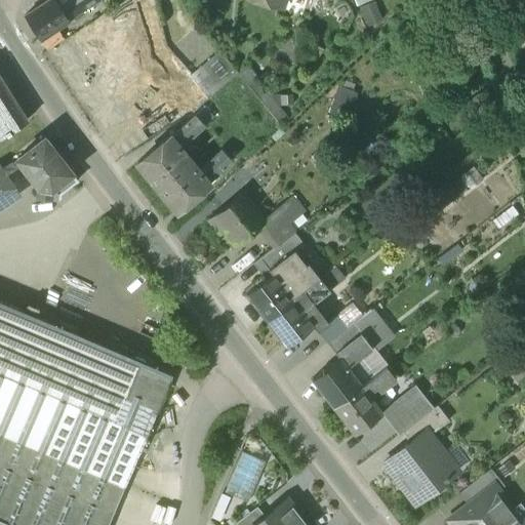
[(55,0),(46,0),(25,15),(40,39),(69,21),(62,9),(55,0)]
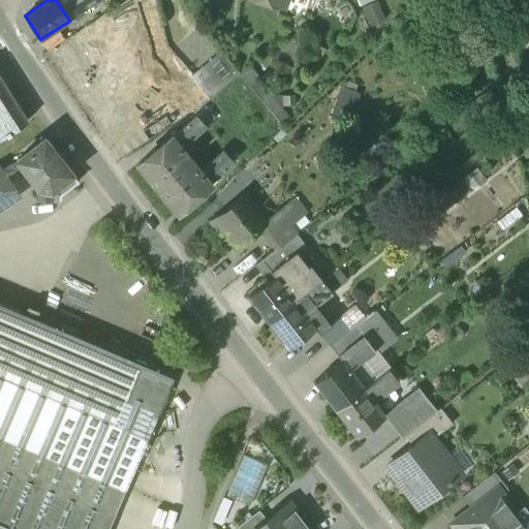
[(75,0),(56,0),(62,9),(75,0)]
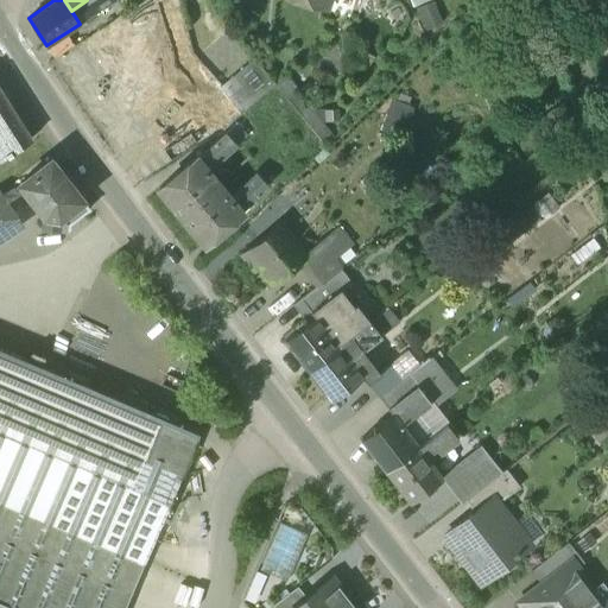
[(87,0),(71,11),(80,24),(114,0),(87,0)]
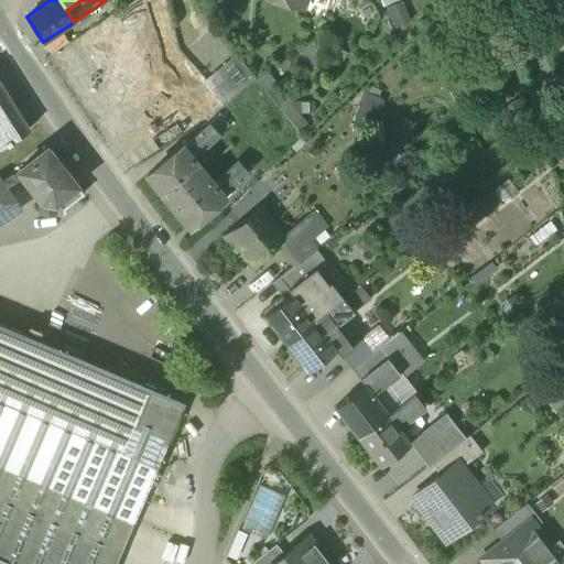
[(400,1),(399,0),(379,0),(386,10),(400,1)]
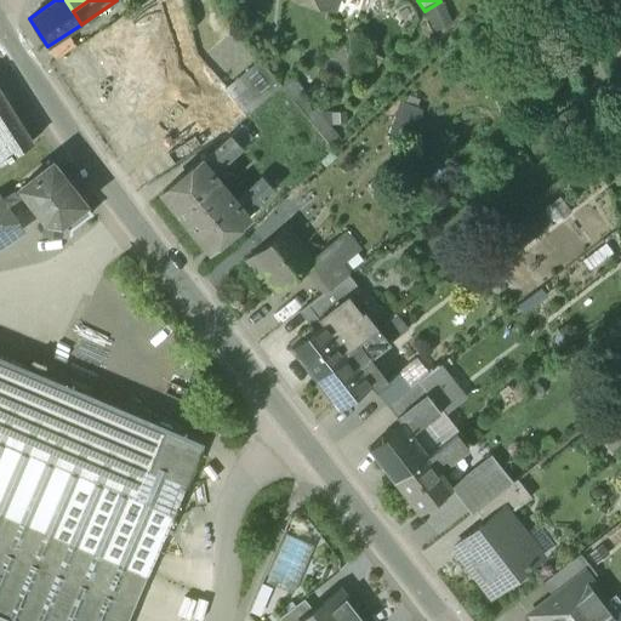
[(261,61),(226,90),(232,97),(246,114),(281,85),(261,61)]
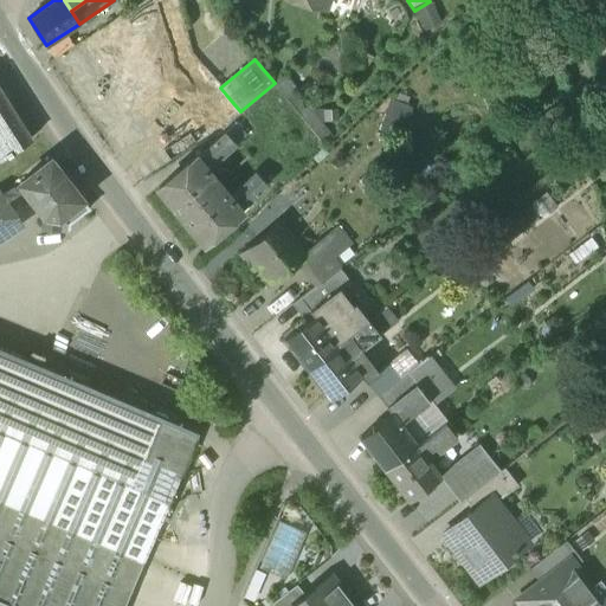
[(217,84),(187,108),(197,120),(226,95),(220,88),(217,84)]
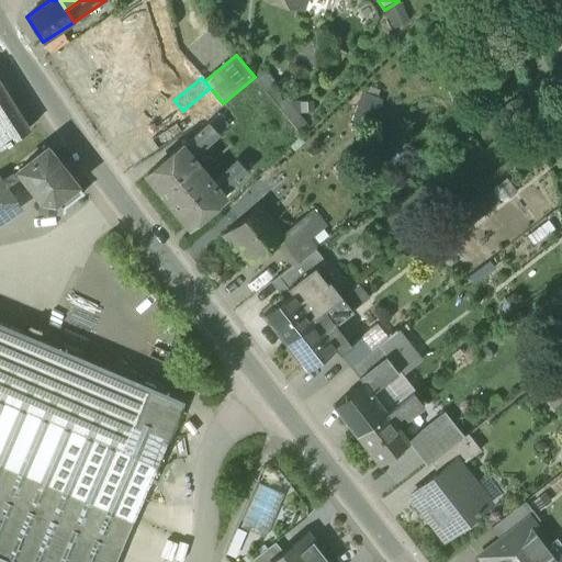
[(0,86),(0,146),(29,128),(0,86)]
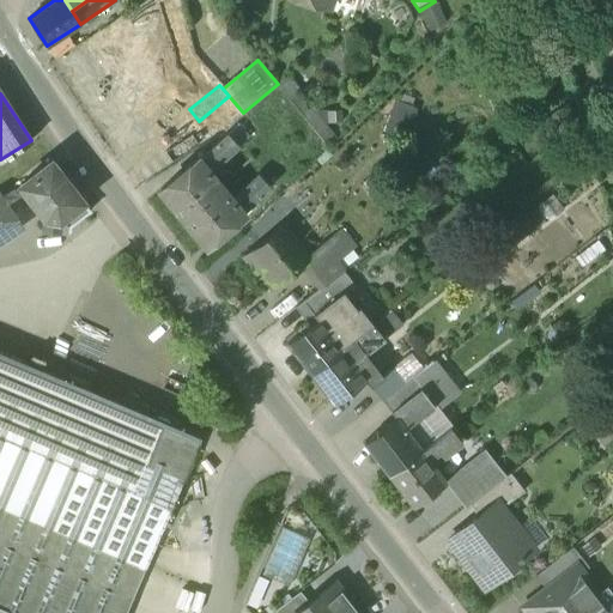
[(229,96),(199,121),(213,138),(243,113),(229,96)]
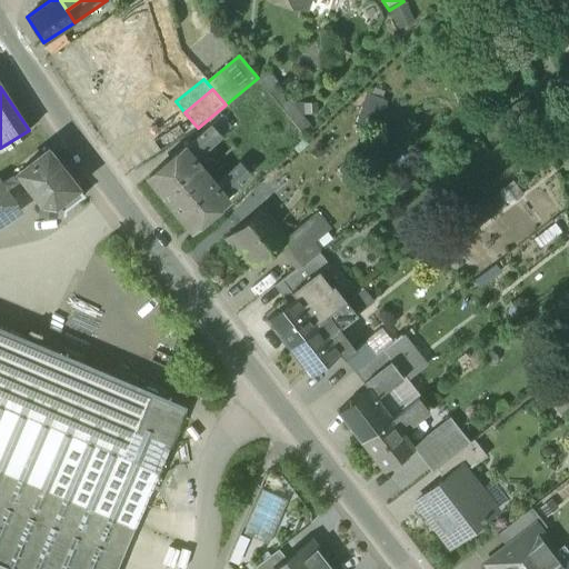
[(356,118),(372,127),(386,101),(369,92),(356,118)]
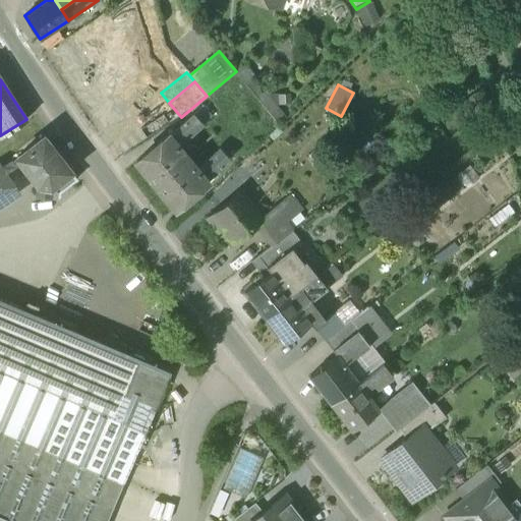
[(203,106),(169,134),(178,146),(213,117),(203,106)]
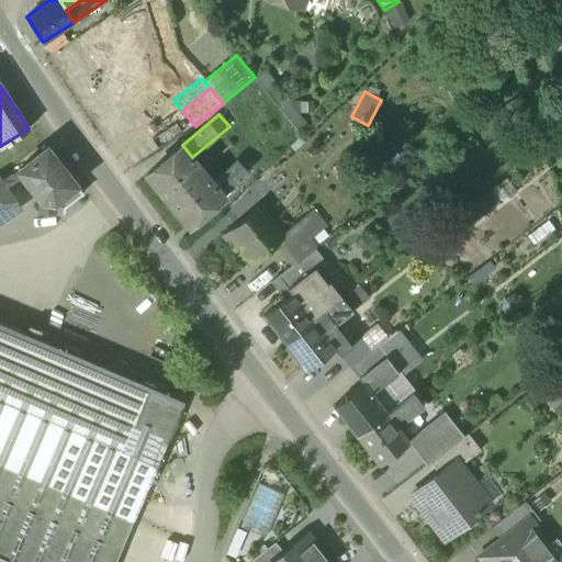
[(181,144),(147,171),(169,198),(203,170),(192,157),(182,145),(181,144)]
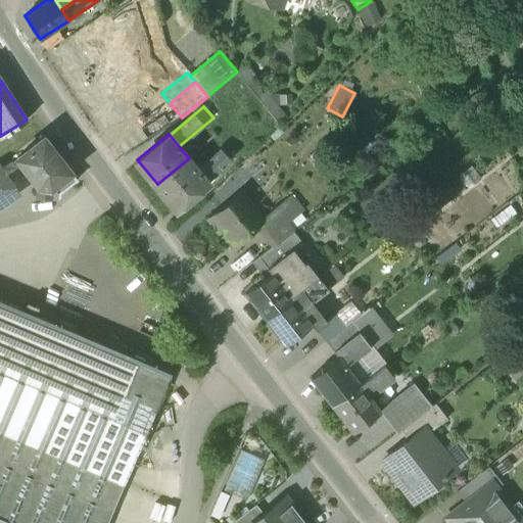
[(44,136),(16,157),(39,186),(38,193),(59,197),(60,191),(77,178),(44,136)]
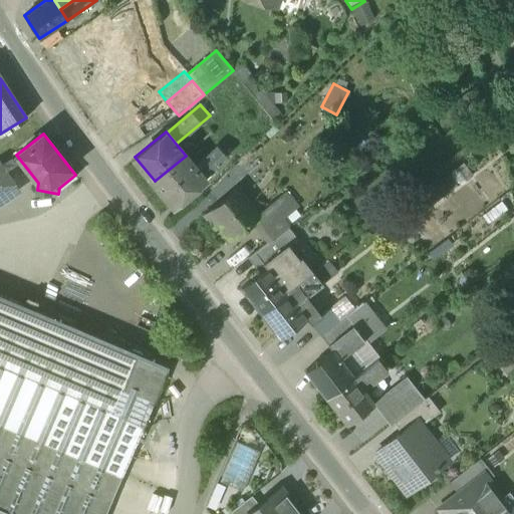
[(220,144),(194,166),(203,176),(228,155),(220,144)]
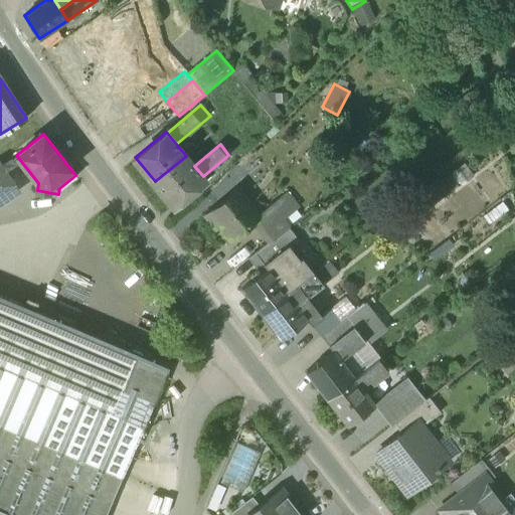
[(38,183),(16,155),(11,158),(37,190),(38,183)]
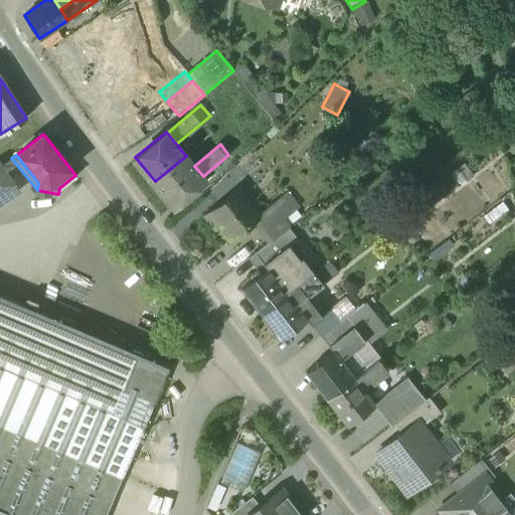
[(186,156),(155,181),(174,204),(205,179),(203,176),(194,166),(186,156)]
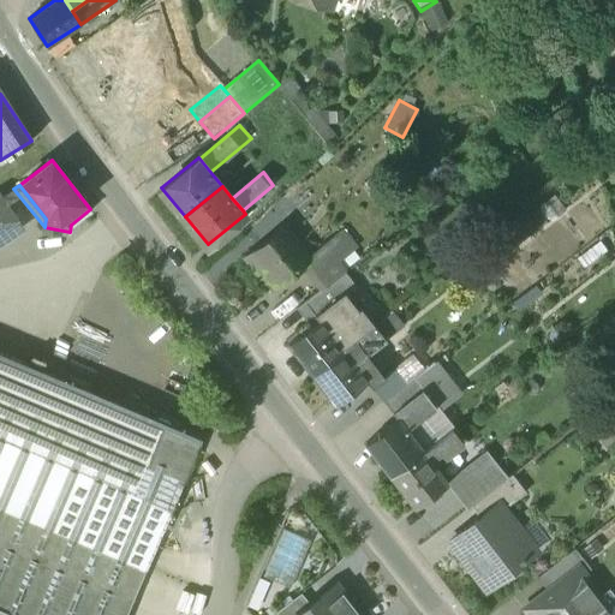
[(0,196),(0,242),(22,227),(0,196)]
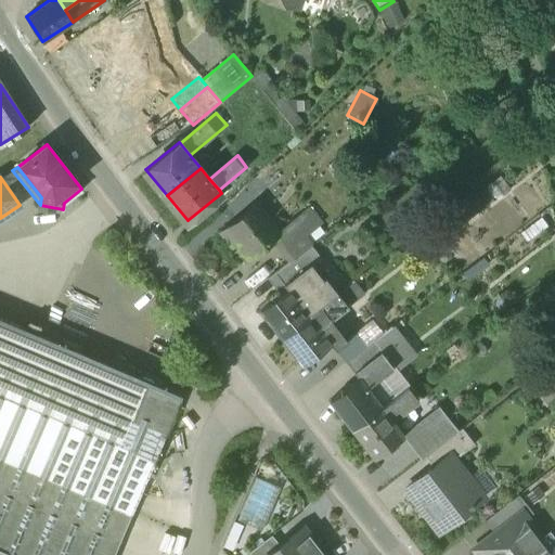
[(64,203),(63,209),(84,192),(81,189),(64,203)]
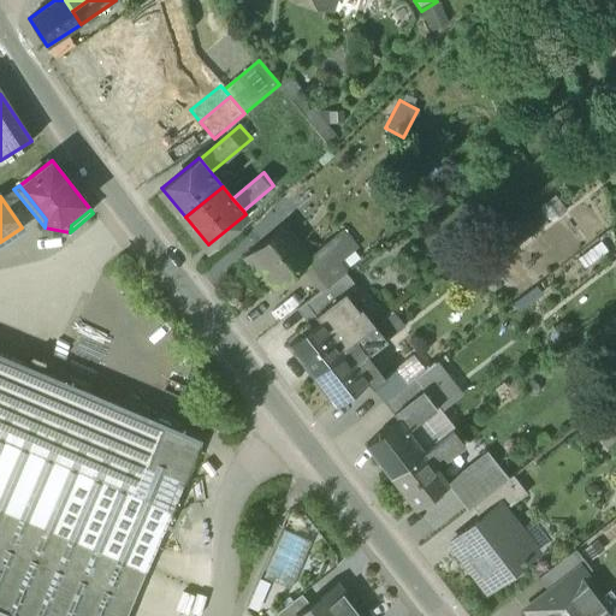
[(284,225),(253,250),(264,264),(261,266),(274,284),(298,265),(309,256),(284,225)]
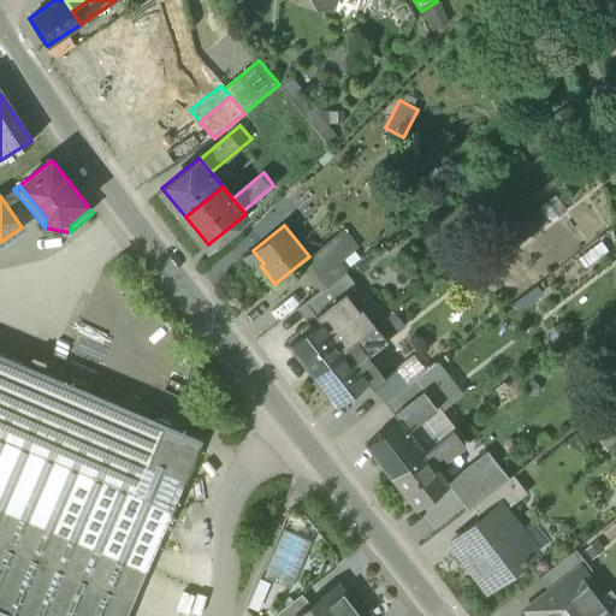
[(331,240),(315,252),(324,261),(339,249),(331,240)]
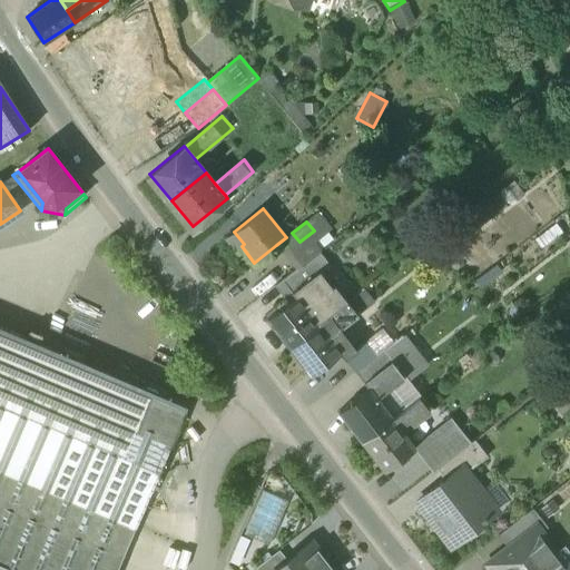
[(276,245),(295,268),(311,256),(300,242),(292,233),(286,237),(276,245)]
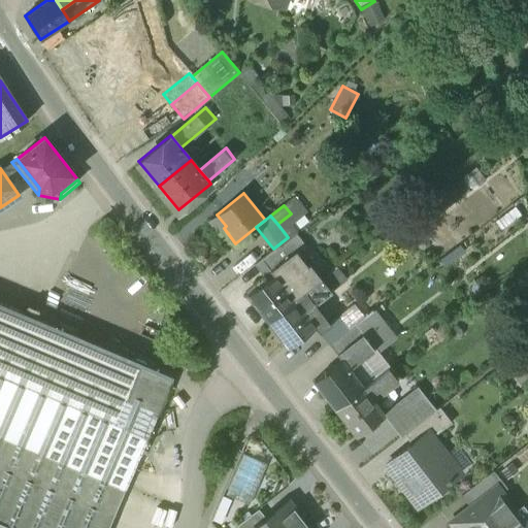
[(273,249),(262,258),(269,267),(303,241),(296,231),(288,237),(273,249)]
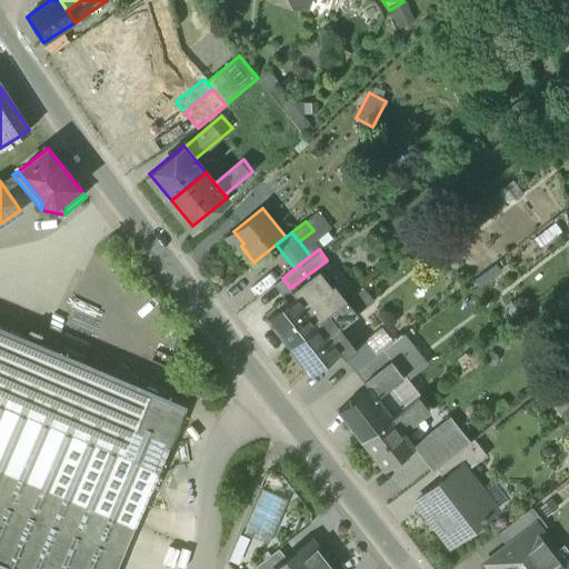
[(327,260),(290,288),(296,295),(317,322),(347,300),(332,282),(330,285),(319,270),(329,262),(327,260)]
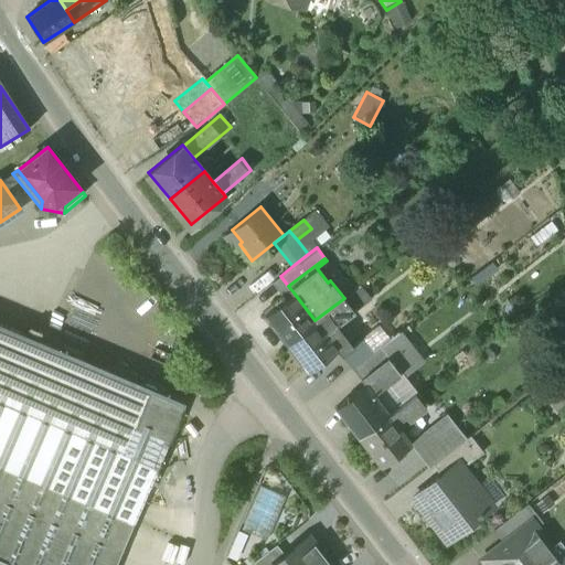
[(360,285),(344,298),(353,310),(370,298),(360,285)]
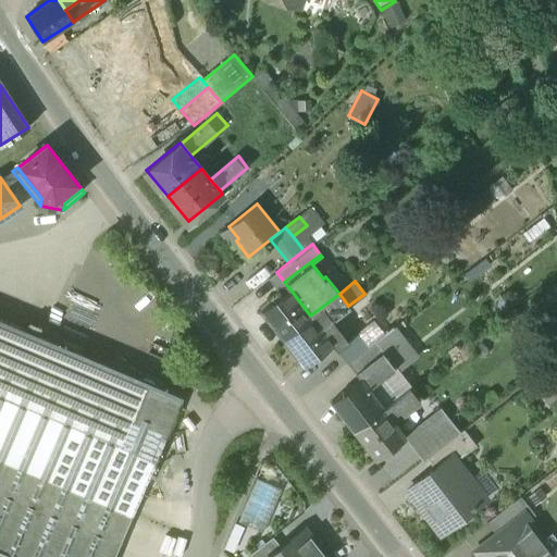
[(289,288),(261,310),(282,337),(310,316),(289,288)]
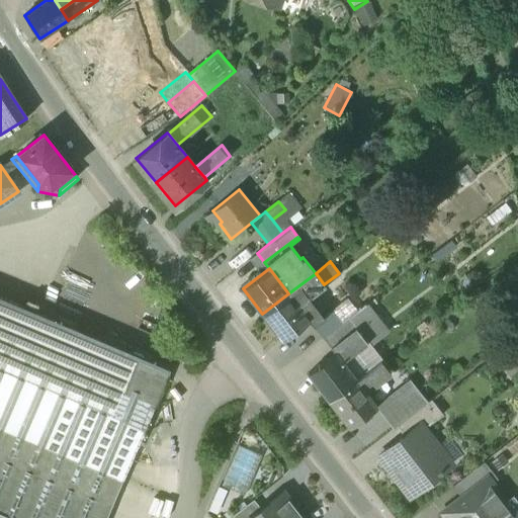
[(316,273),(288,293),(294,300),(304,293),(307,297),(309,296),(324,284),(316,273)]
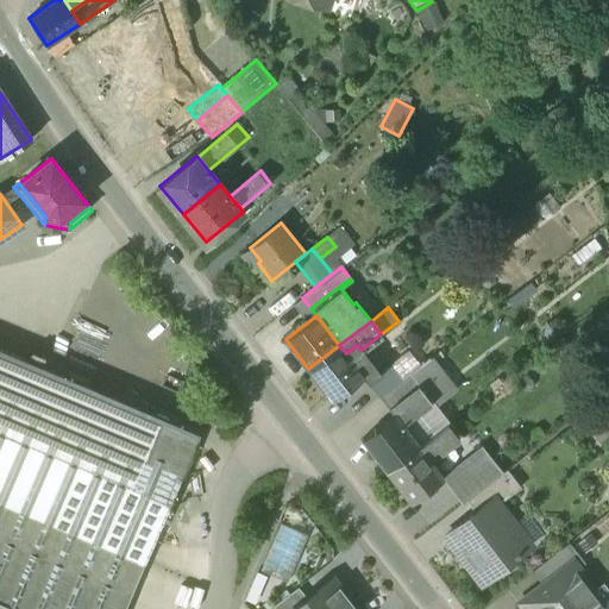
[(26,360),(0,349),(0,500),(143,562),(198,433),(38,365),(45,349),(33,343),(26,360)]
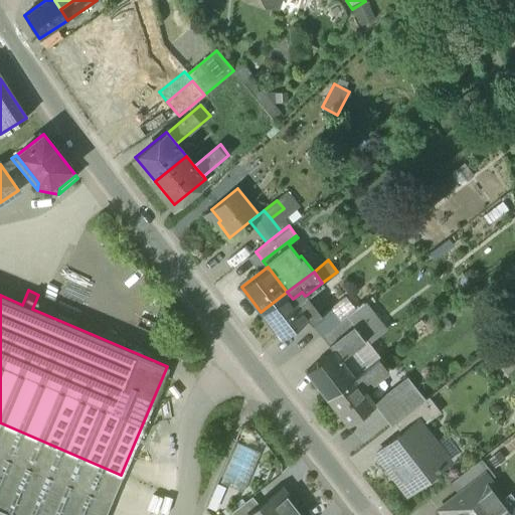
[(287,292),(261,312),(281,338),(307,318),(293,299),(287,292)]
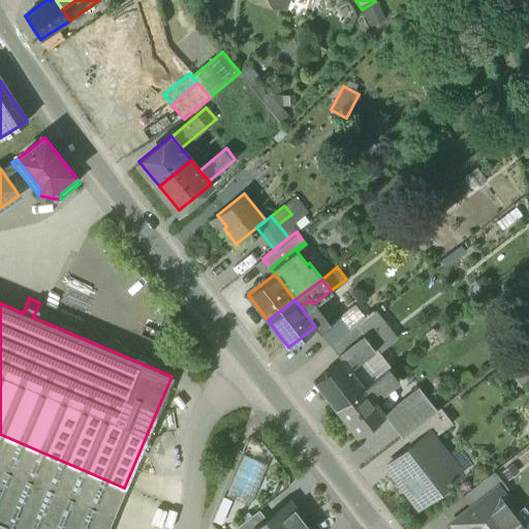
[(313,304),(310,300),(301,307),(315,327),(319,332),(331,323),(315,303),(313,304)]
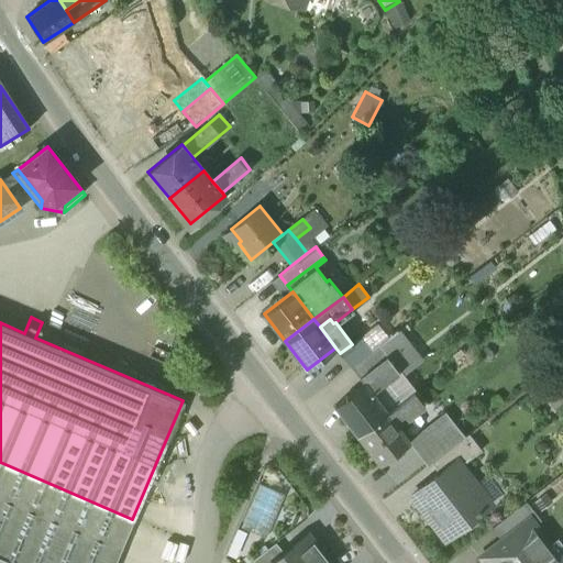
[(397,332),(378,346),(387,356),(388,357),(406,343),(397,332)]
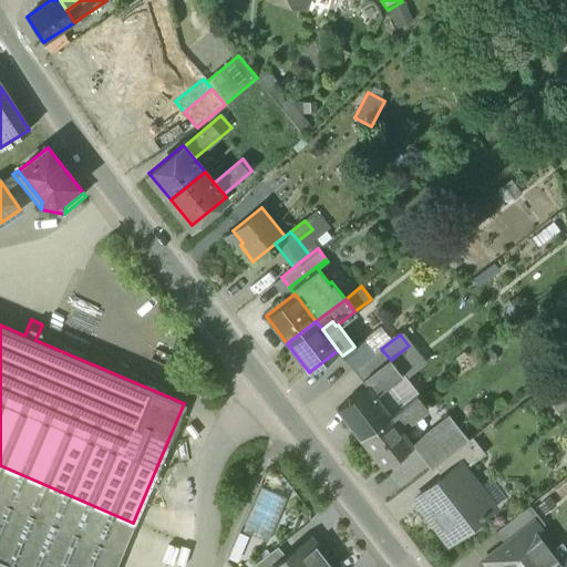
[(354,347),(342,356),(353,370),(373,354),(362,340),(354,347)]
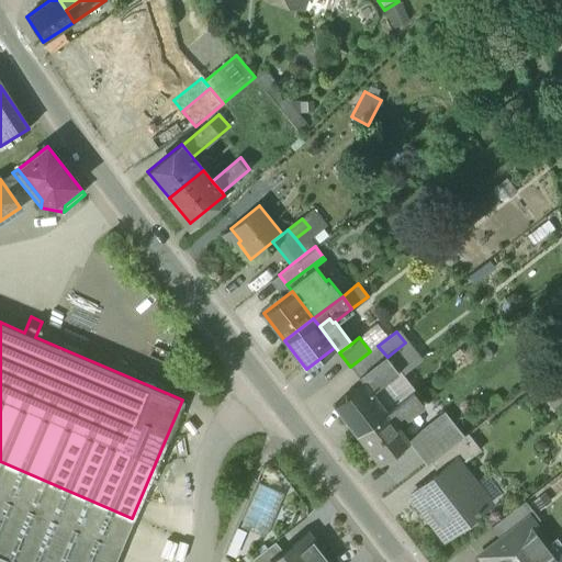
[(405,343),(388,357),(400,372),(417,359),(405,343)]
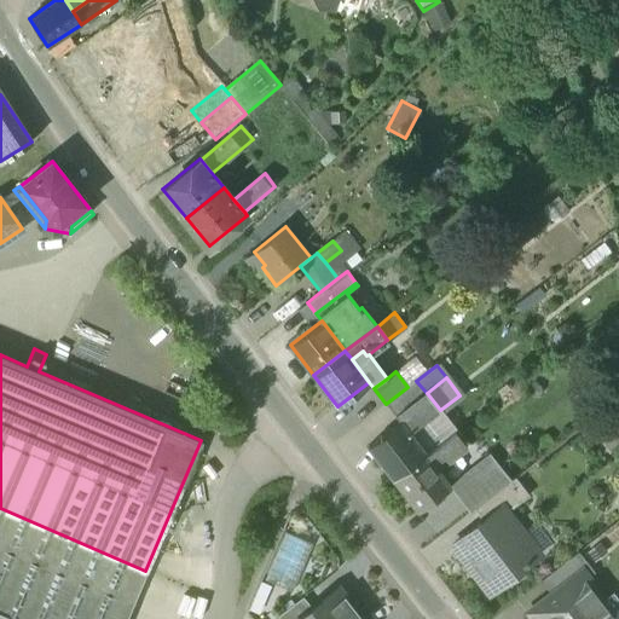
[(408,387),(386,404),(394,416),(426,392),(416,381),(408,387)]
